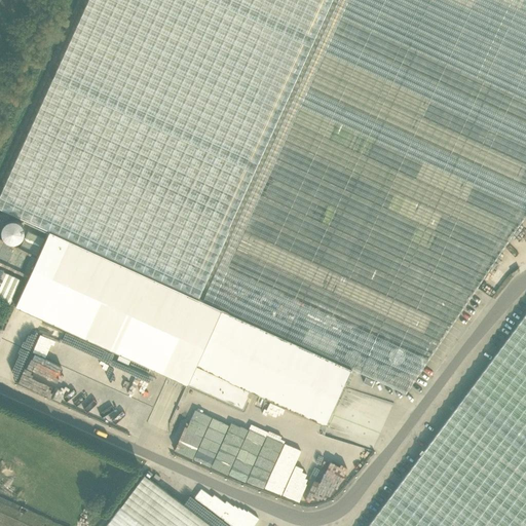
[(221,308),(197,298),(331,0),(86,0),(0,193),(0,209),(48,231),(14,306),(119,353),(130,359),(187,384),(195,365),(221,308)]
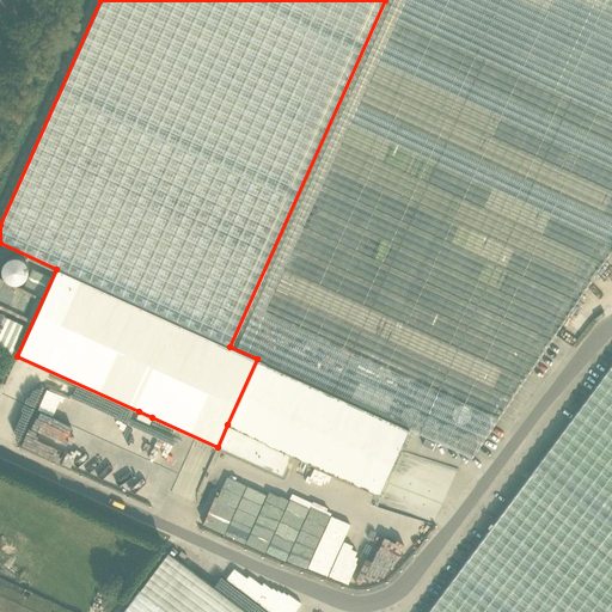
[(611,0),(395,0),(236,349),(257,359),(410,429),(410,428),(473,457),(604,264),(611,251),(611,0)]
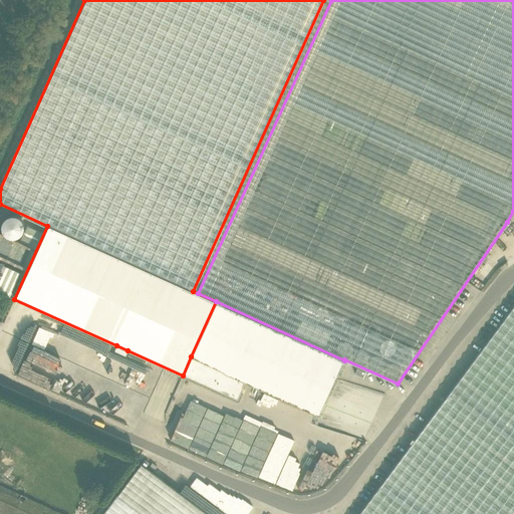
[(21,234),(21,215),(1,215),(1,234),(21,234)]
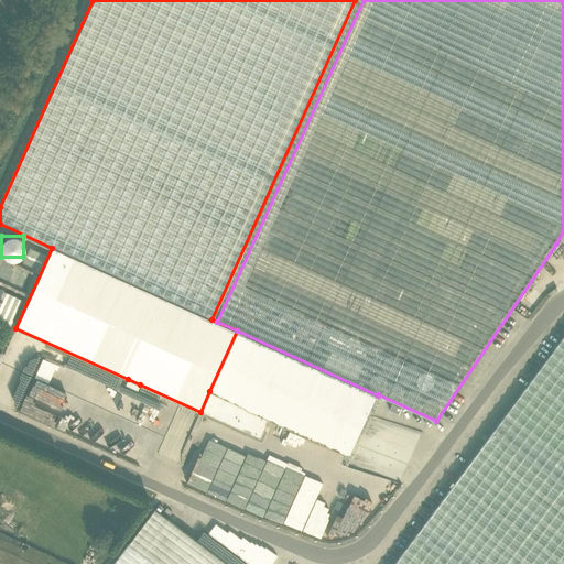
[(0,286),(0,320),(12,324),(22,295),(0,286)]
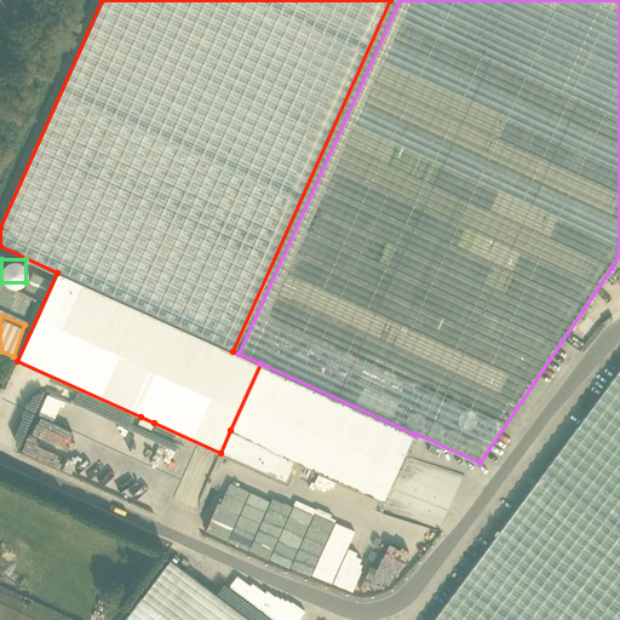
[(385,500),(406,455),(415,435),(260,363),(230,430),(298,460),(385,500)]
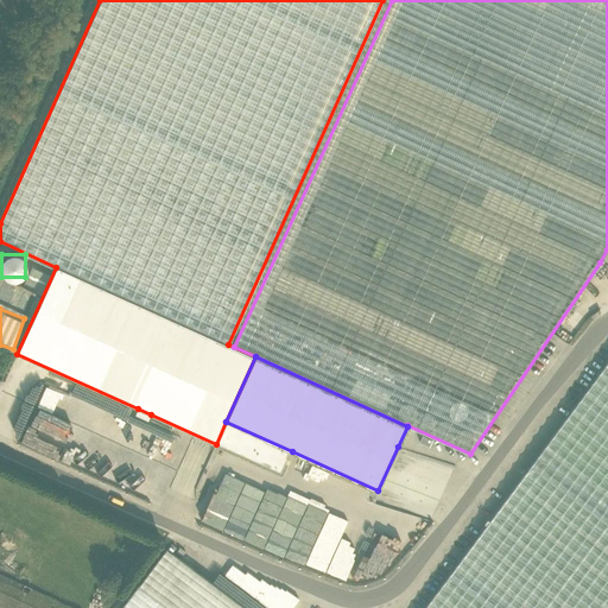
[(607,607),(607,361),(424,607),(245,607),(166,549),(121,607),(607,607)]
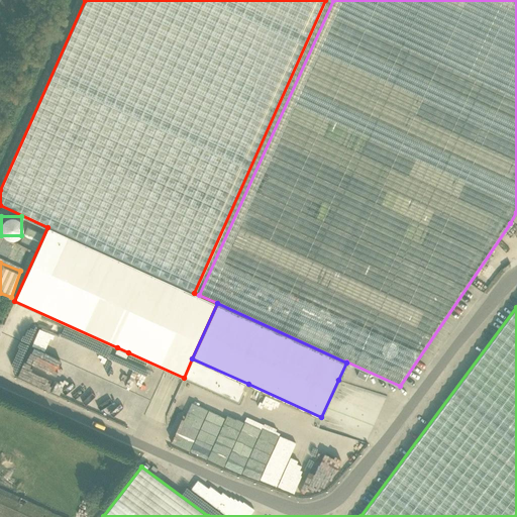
[(118,372),(46,345),(49,337),(34,332),(18,376),(53,388),(57,377),(67,380),(70,372),(90,380),(92,376),(113,384),(118,372)]
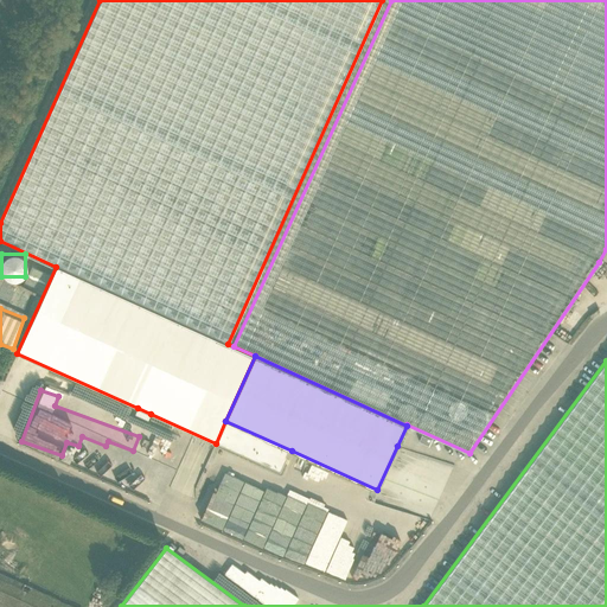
[(148,420),(151,414),(138,408),(135,415),(148,420)]
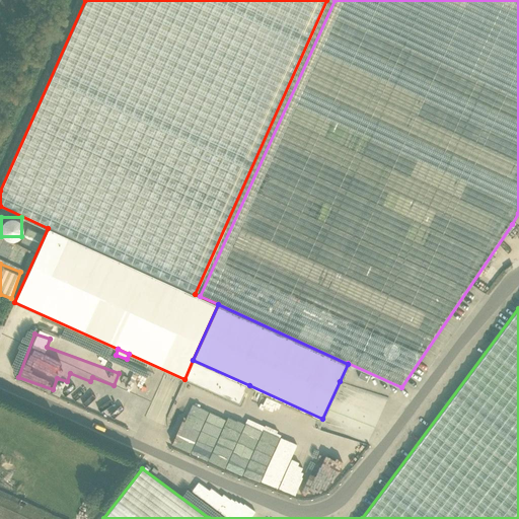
[(184,379),(239,403),(249,385),(193,360),(184,379)]
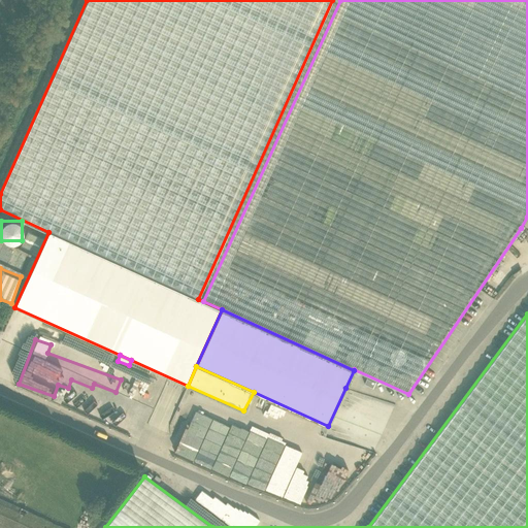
[(233,476),(252,484),(271,435),(201,407),(182,456),(233,476)]
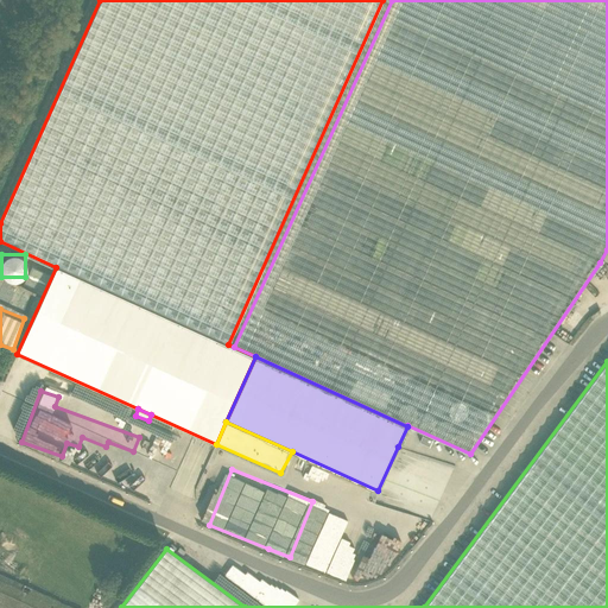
[(353,510),(339,549),(330,545),(324,562),(318,561),(316,568),(367,588),(373,570),(381,574),(384,569),(391,571),(406,530),(353,510)]
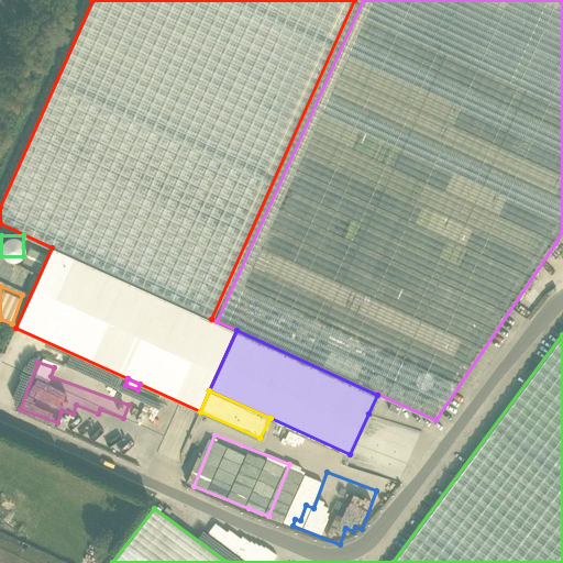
[(0,562),(2,562),(70,562),(0,530),(0,562)]
